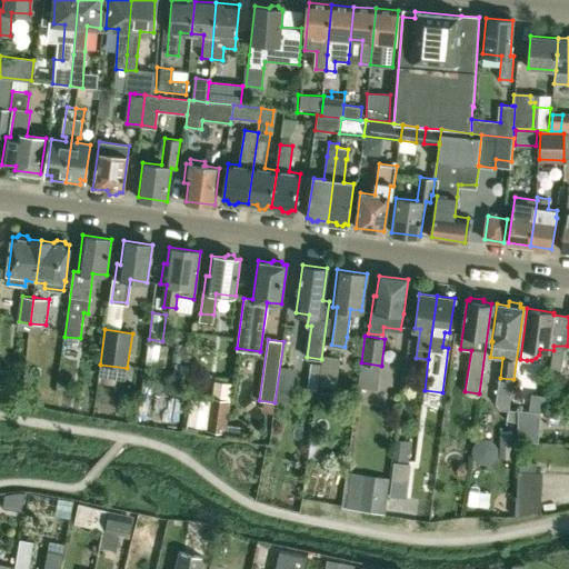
[(147,360),(160,361),(162,341),(149,340),(147,360)]
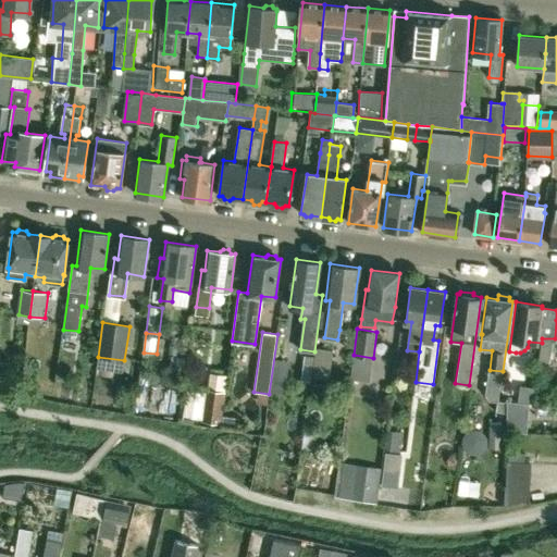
[(551,366),(555,338),(542,338),(542,343),(539,363),(551,366)]
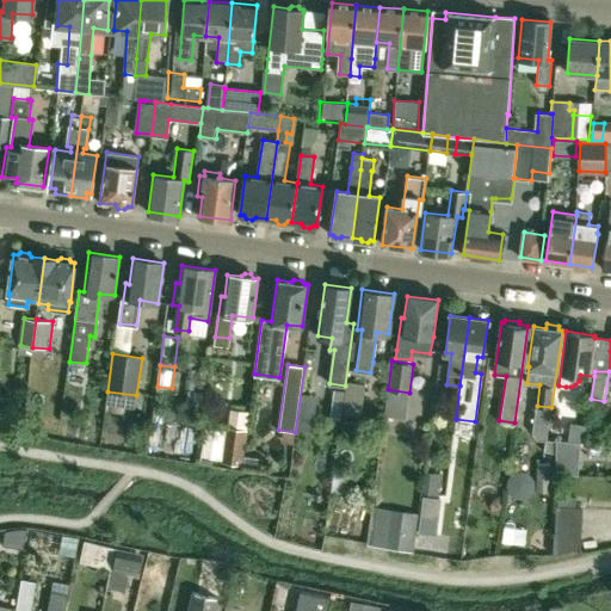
[(346,381),(345,393),(363,395),(365,383),(346,381)]
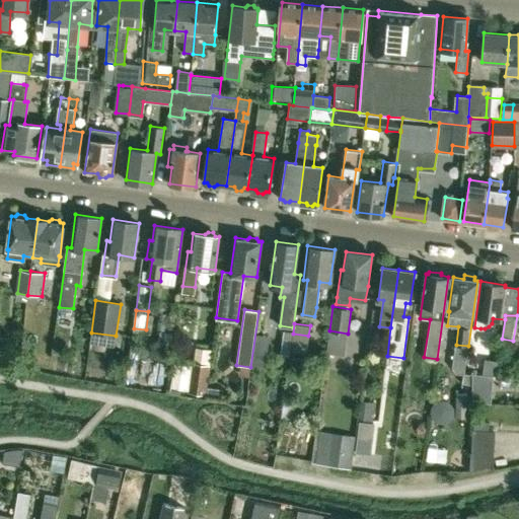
[(171,339),(172,334),(168,332),(159,331),(158,344),(170,346),(171,339)]
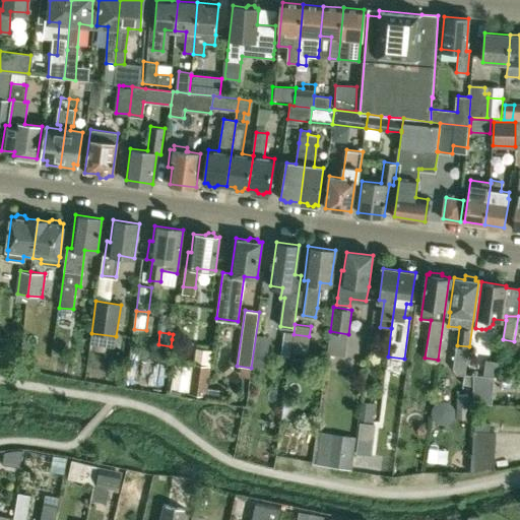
[(289,354),(291,340),(282,339),(280,358),(288,359),(289,354)]
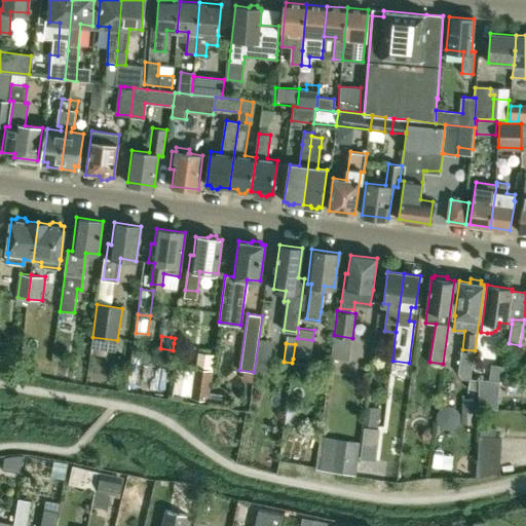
[(143,367),(140,390),(164,395),(167,370),(143,367)]
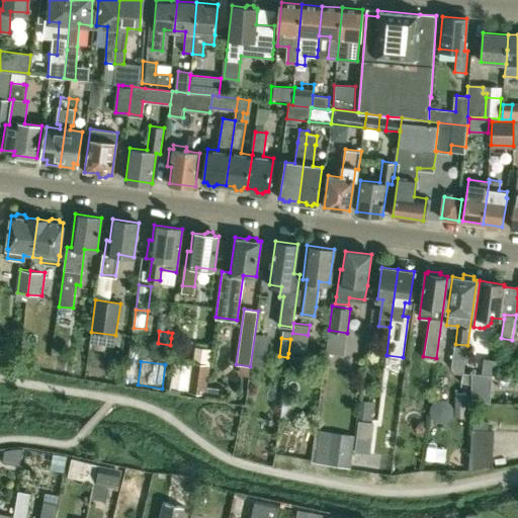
[(190,393),(205,395),(209,364),(194,362),(190,393)]
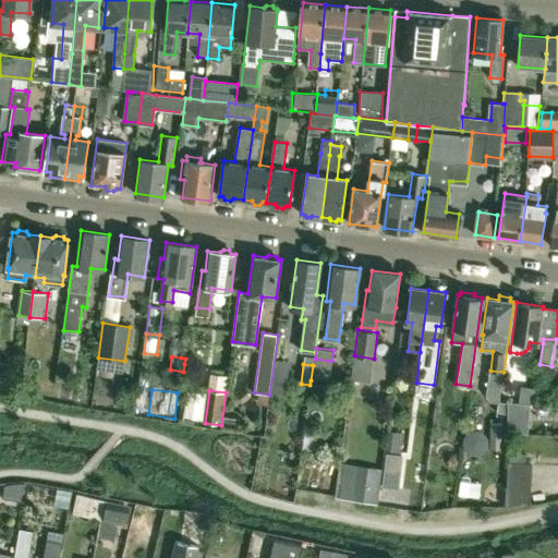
[(530,404),(507,403),(507,414),(529,419),(530,404)]
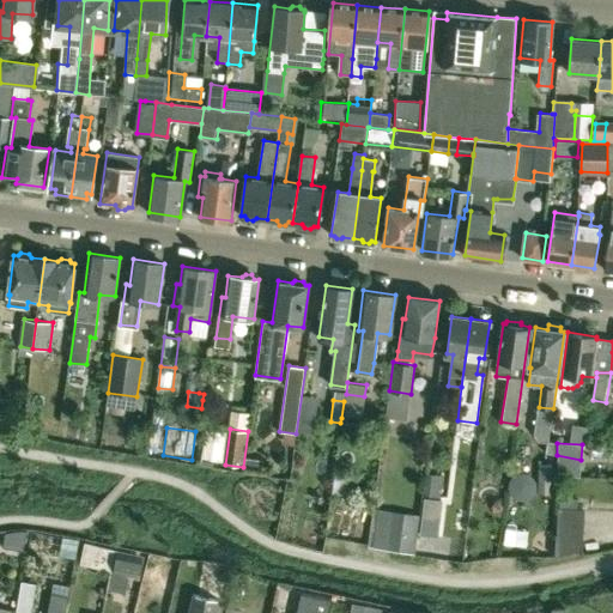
[(261,471),(262,461),(246,459),(244,468),(261,471)]
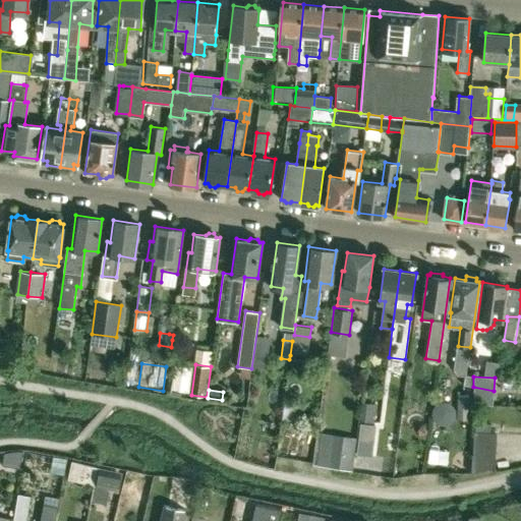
[(379,402),(365,400),(363,417),(377,419),(379,402)]
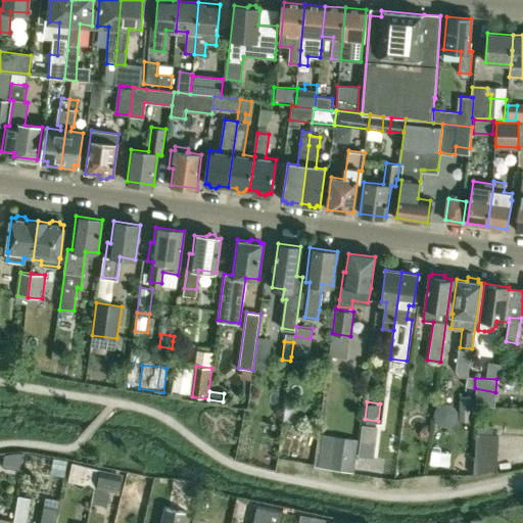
[(476,434),(475,444),(498,446),(498,434),(493,434),(477,433),(477,434),(476,434)]
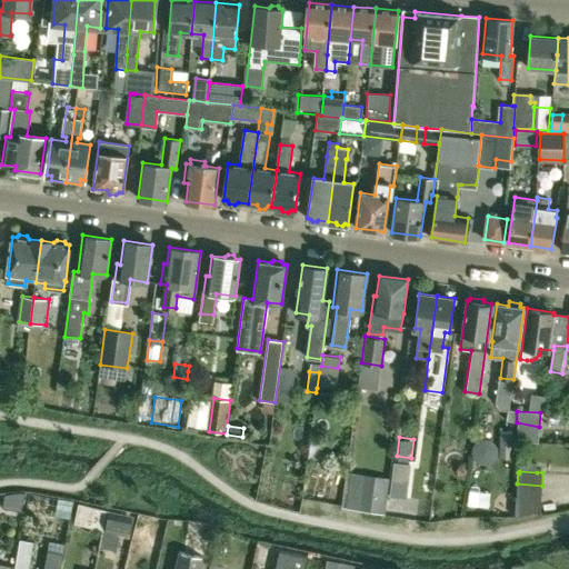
[(359,510),(382,515),(387,478),(377,476),(363,475),(359,510)]
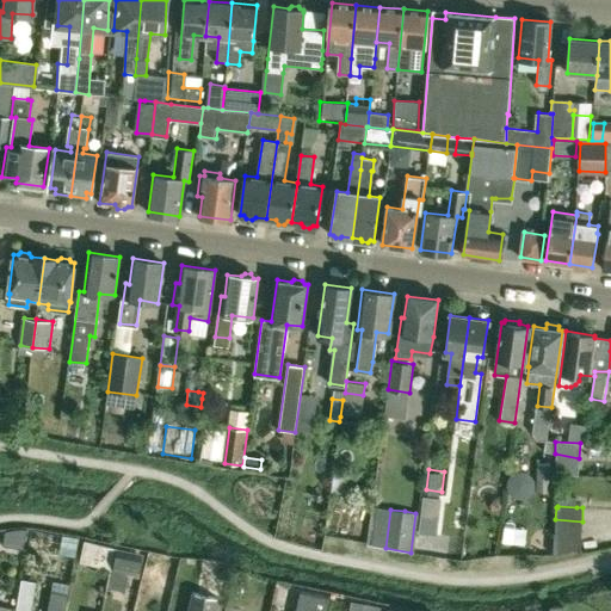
[(439,530),(440,522),(423,519),(421,528),(439,530)]
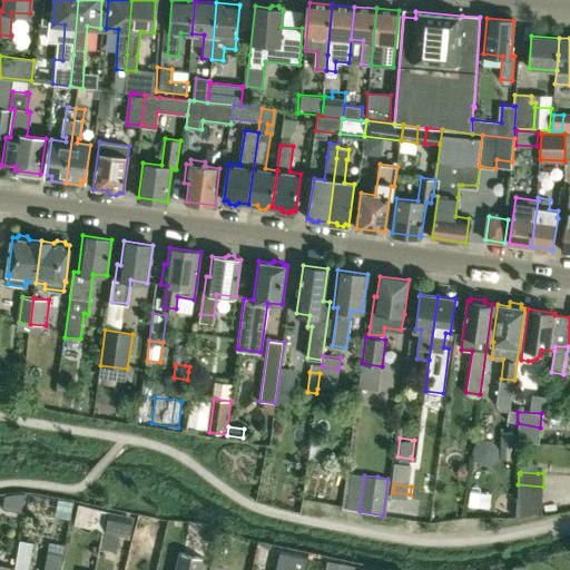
[(518,484),(518,495),(542,498),(543,487),(518,484)]
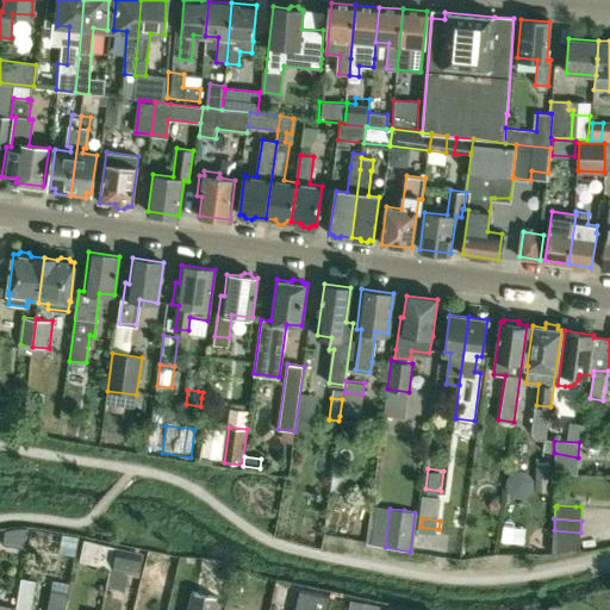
[(29,528),(6,529),(4,543),(25,546),(29,528)]
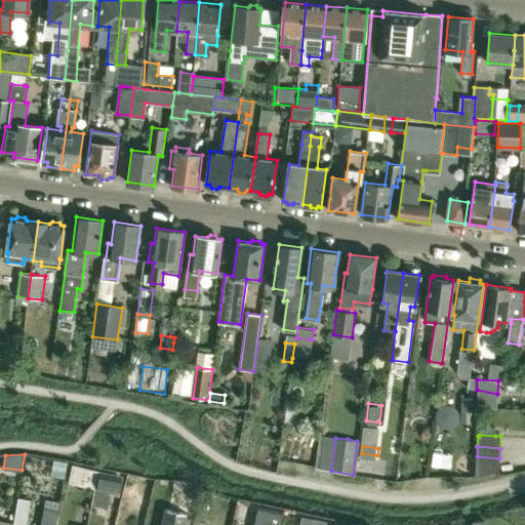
[(477,458),(476,477),(498,471),(498,470),(499,458),(477,456),(477,457),(477,458)]
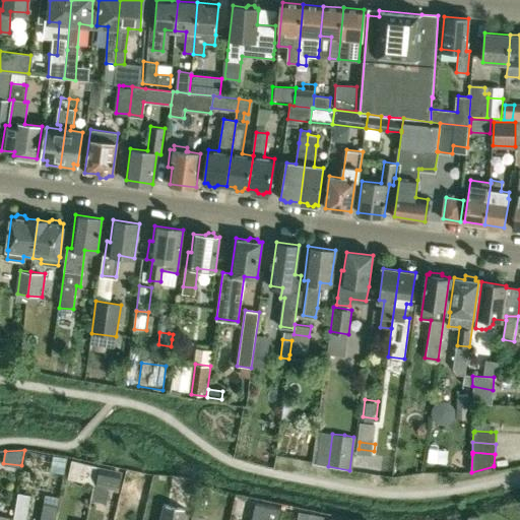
[(94,482),(99,465),(72,460),(69,477),(94,482)]
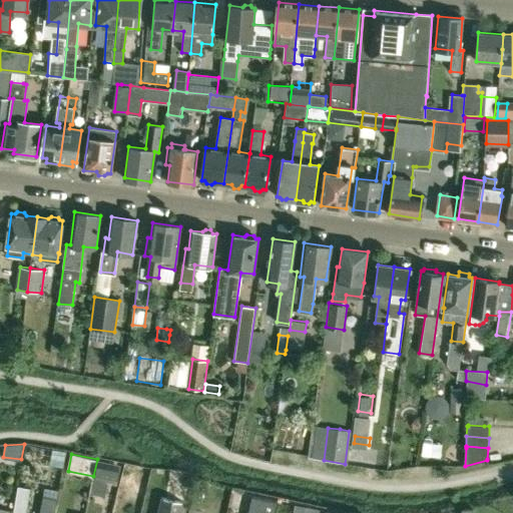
[(97,459),(93,476),(107,480),(107,482),(117,484),(121,466),(97,459)]
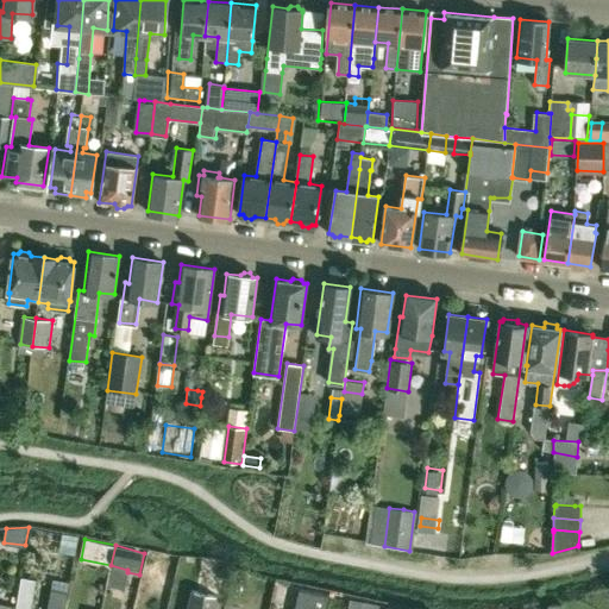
[(29,608),(33,581),(19,578),(14,608),(18,608),(29,608)]
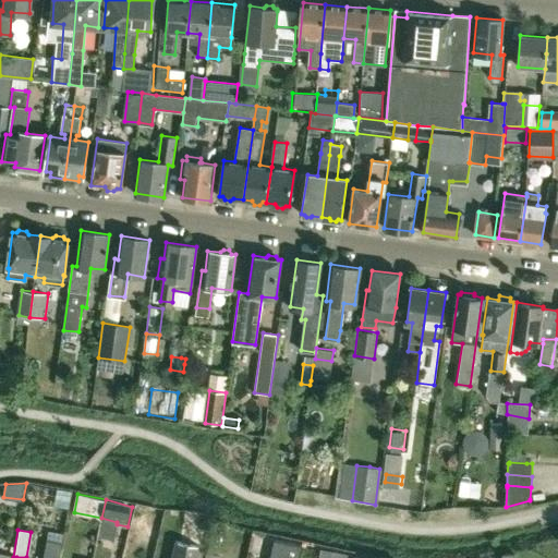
[(57,557),(62,534),(47,532),(41,557),(57,557)]
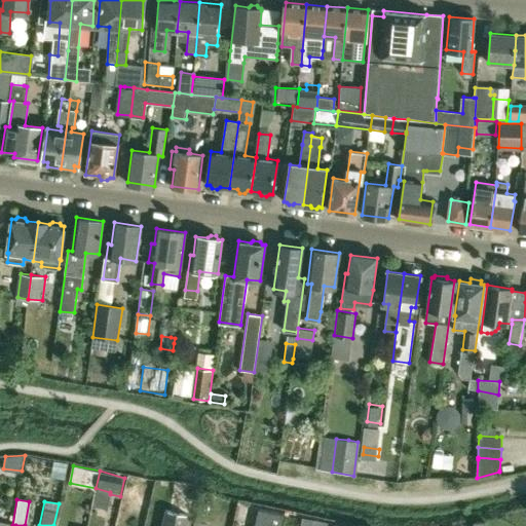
[(283,525),(286,515),(257,509),(253,525),(283,525)]
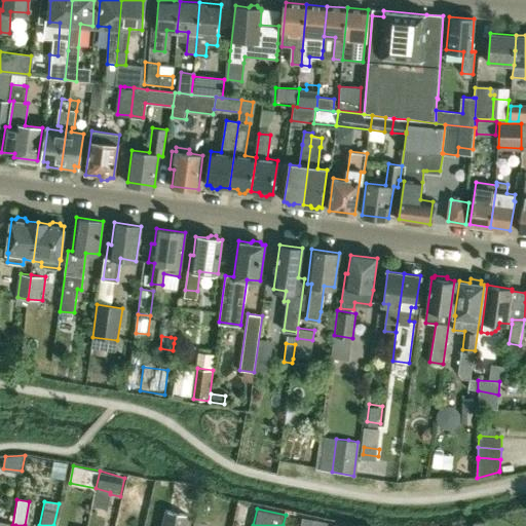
[(187,525),(190,515),(166,510),(162,525),(187,525)]
